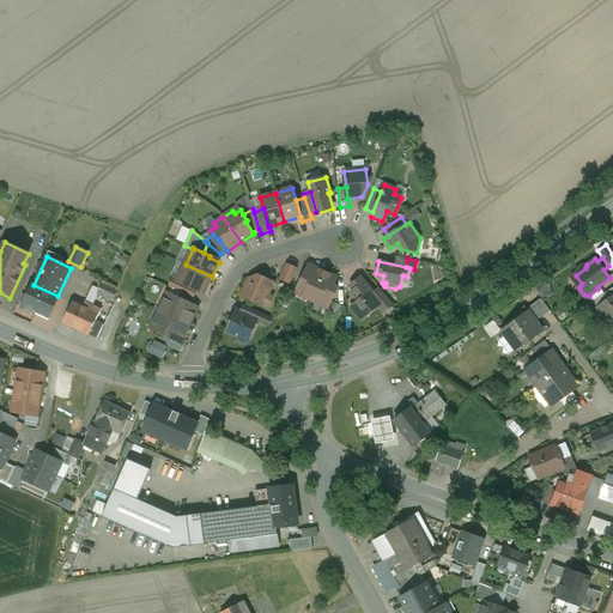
[(212,277),(186,265),(178,280),(193,287),(204,293),(212,277)]
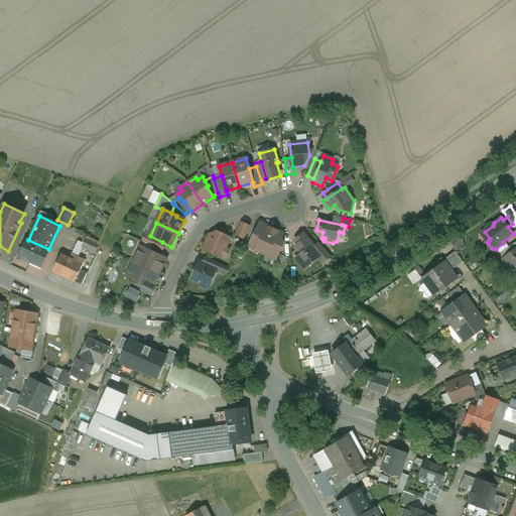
[(250,227),(242,223),(236,235),(245,238),(250,227)]
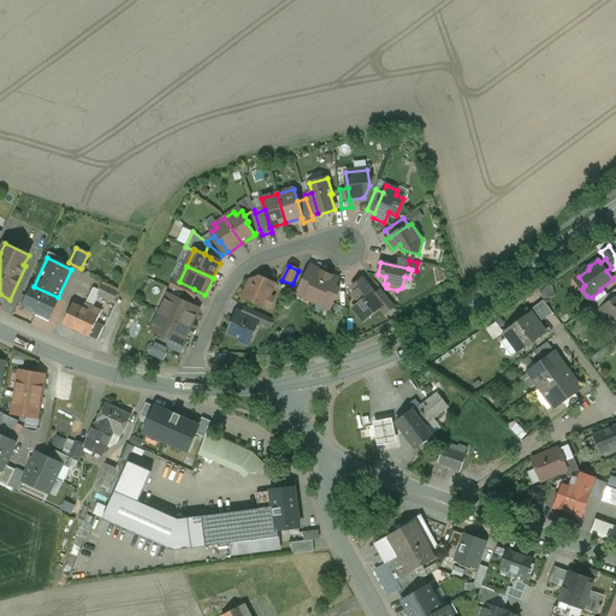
[(315,272),(309,268),(298,291),(304,295),(303,297),(313,301),(327,273),(318,268),(315,272)]
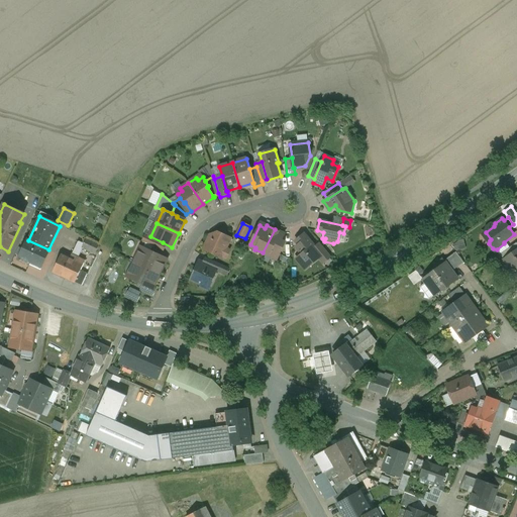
[(284,234),(275,229),(263,252),(272,256),(272,254),(278,257),(285,242),(281,240),(284,234)]
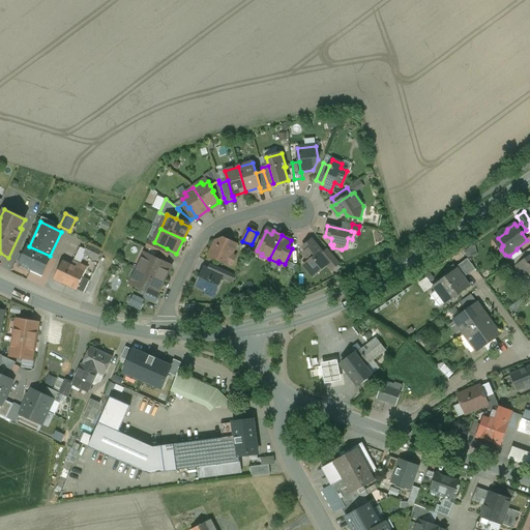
[(223,238),(217,240),(210,256),(227,263),(236,244),(223,238)]
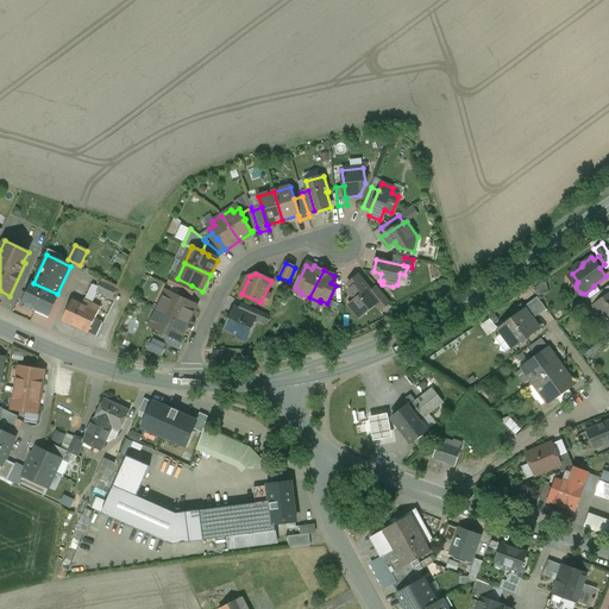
[(192,286),(177,278),(173,276),(168,284),(180,290),(188,294),(188,293),(192,286)]
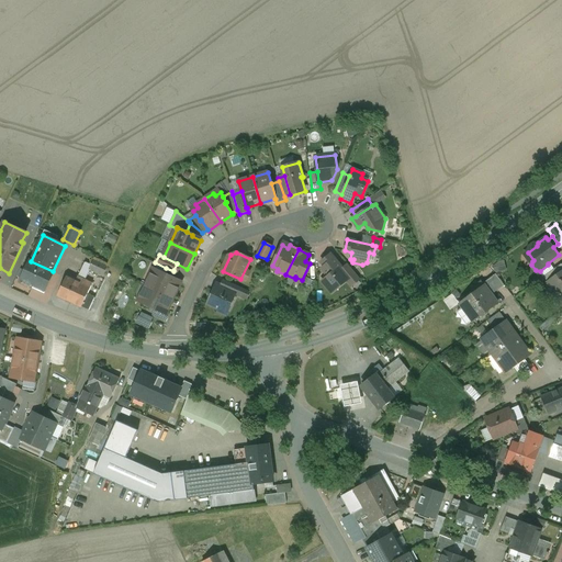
[(343,269),(330,255),(322,261),(325,266),(323,268),(328,277),(323,281),(329,290),(338,282),(340,285),(347,280),(349,278),(343,269)]
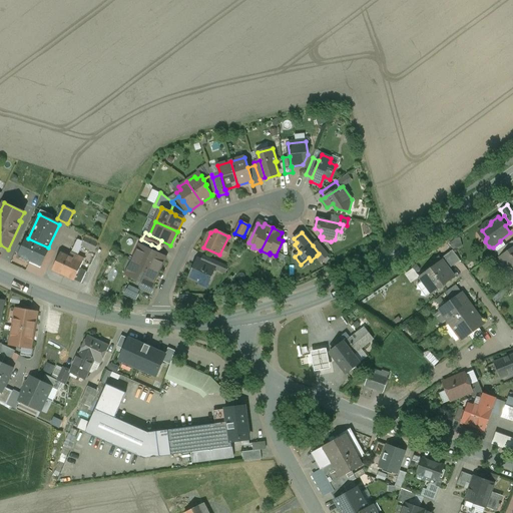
[(99,242),(85,236),(83,242),(77,239),(76,243),(94,251),(99,242)]
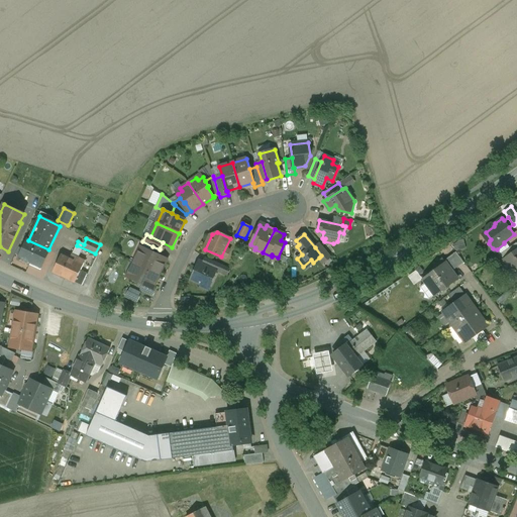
[(28,240),(27,240),(18,259),(29,265),(31,262),(41,267),(49,250),(48,249),(28,240)]
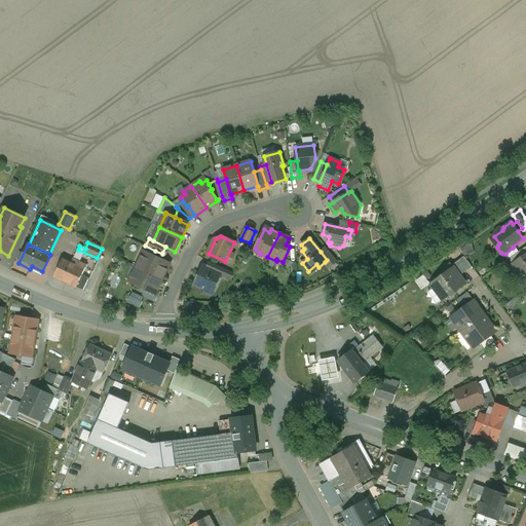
[(525,247),(509,259),(513,264),(525,253),(525,247)]
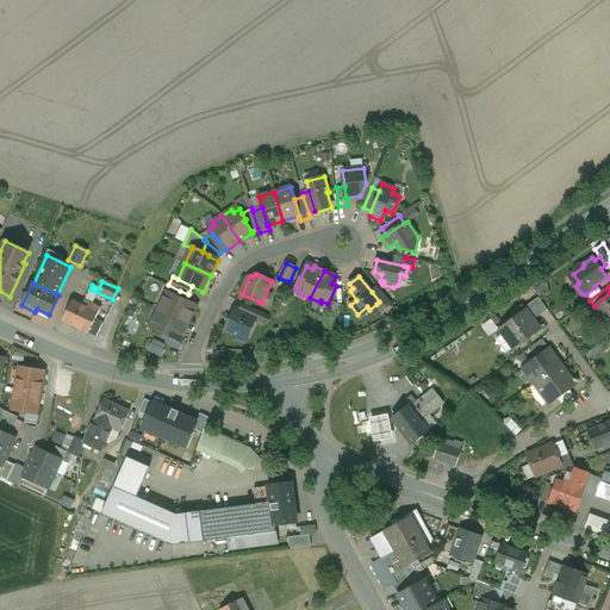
[(391,304),(378,287),(372,292),(379,302),(377,304),(383,311),(391,304)]
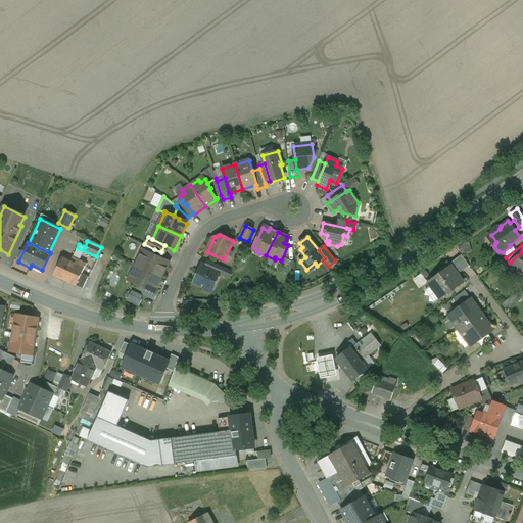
[(161,252),(154,249),(151,254),(162,259),(165,253),(161,251),(161,252)]
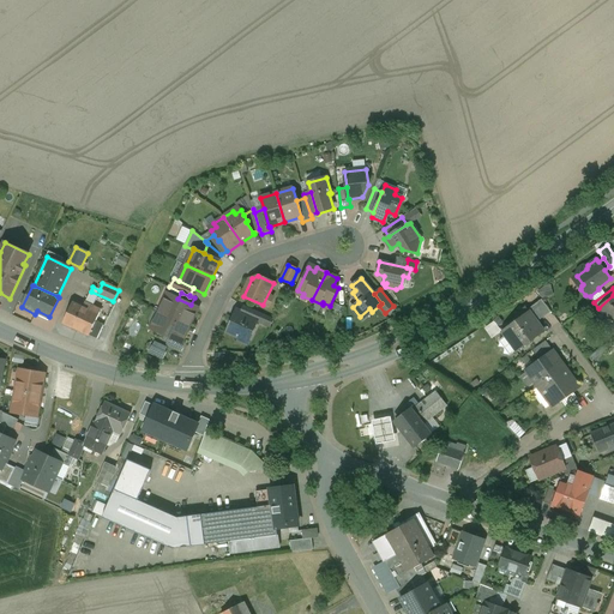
[(83,307),(73,302),(62,323),(89,336),(90,335),(96,321),(101,309),(94,306),(97,298),(90,294),(83,307)]
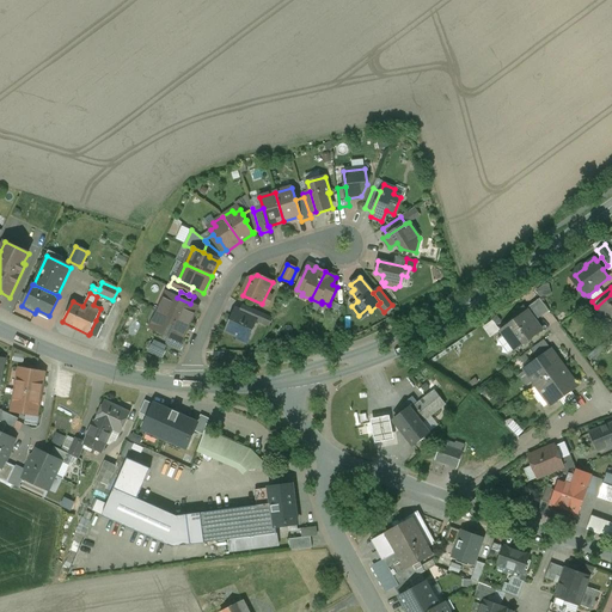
[(177,298),(170,294),(166,300),(160,303),(161,306),(159,310),(189,324),(197,306),(190,304),(177,298)]
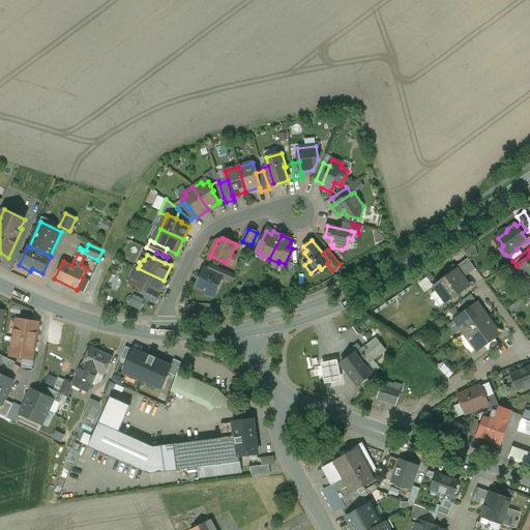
[(529,255),(517,266),(516,266),(529,285),(529,284),(529,255)]
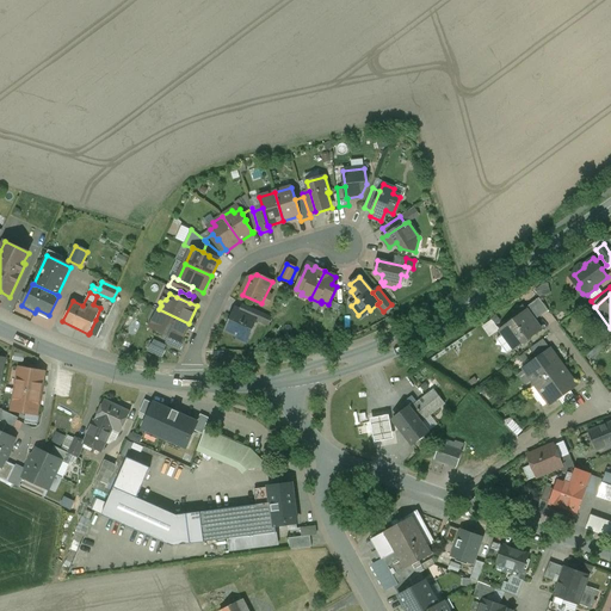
[(539,297),(525,308),(526,310),(528,309),(535,320),(548,310),(539,297)]
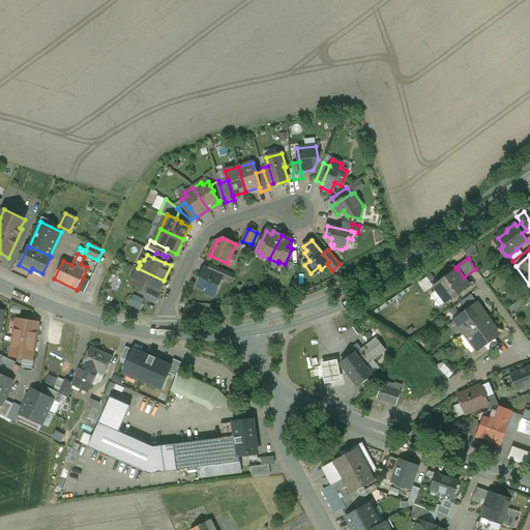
[(164,281),(138,268),(136,272),(134,273),(136,278),(133,284),(147,291),(150,292),(156,295),(164,281)]
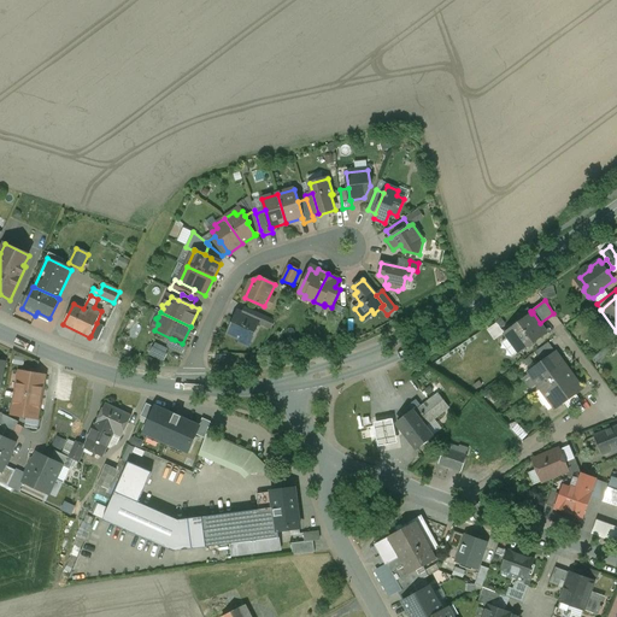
[(252,319),(238,312),(228,334),(241,339),(246,338),(252,339),(259,323),(259,322),(252,319)]
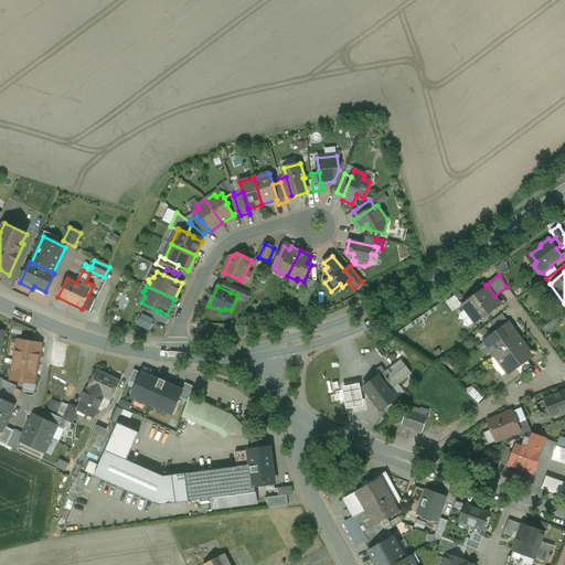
[(253,294),(234,286),(231,292),(237,295),(237,296),(249,301),(253,294)]
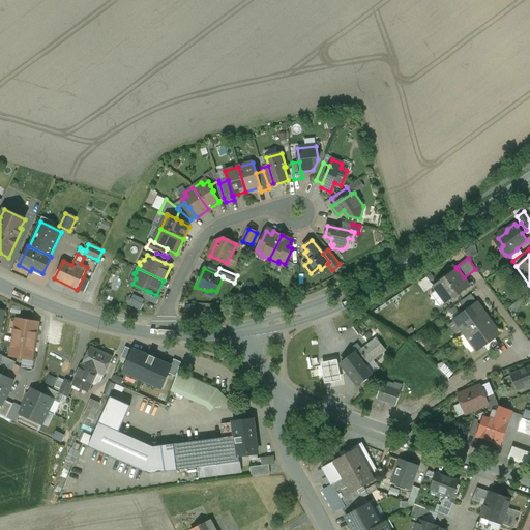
[(457,269),(433,287),(445,303),(470,286),(464,277),(458,268),(457,269)]
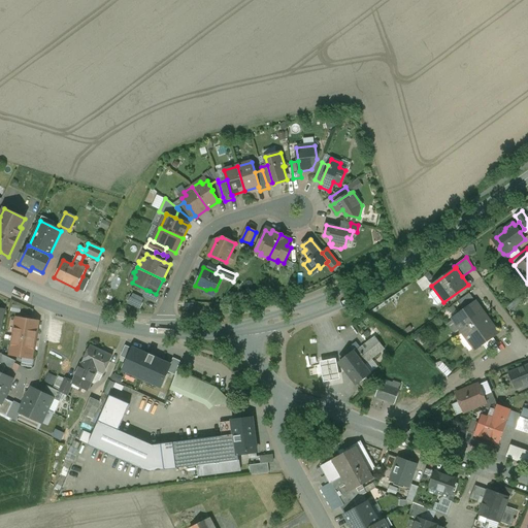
[(83,276),(77,288),(85,291),(90,279),(83,276)]
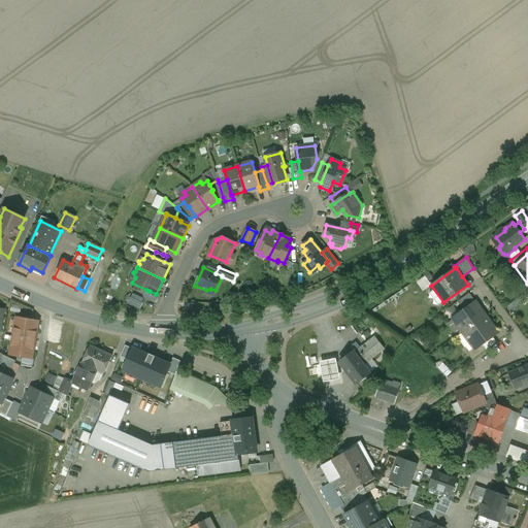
[(469,293),(458,301),(465,310),(476,302),(469,293)]
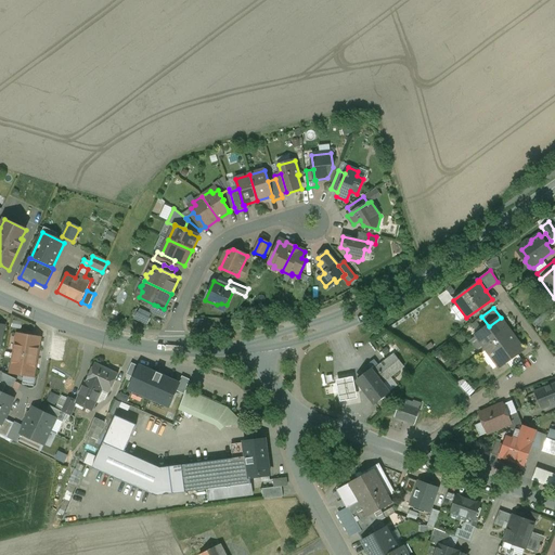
[(137,320),(150,324),(153,313),(140,309),(137,320)]
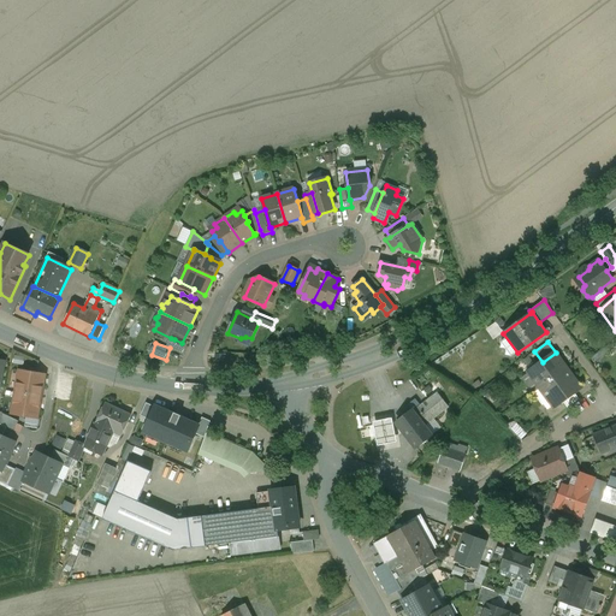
[(543,362),(528,373),(539,388),(542,386),(567,368),(556,353),(543,362)]
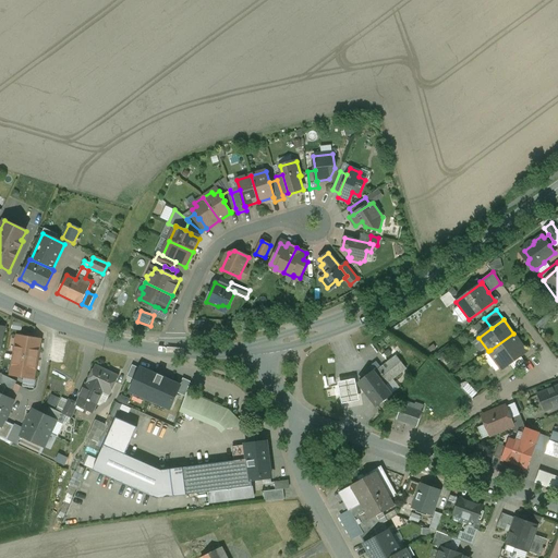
[(513,334),(490,350),(501,366),(508,362),(525,350),(513,334)]
